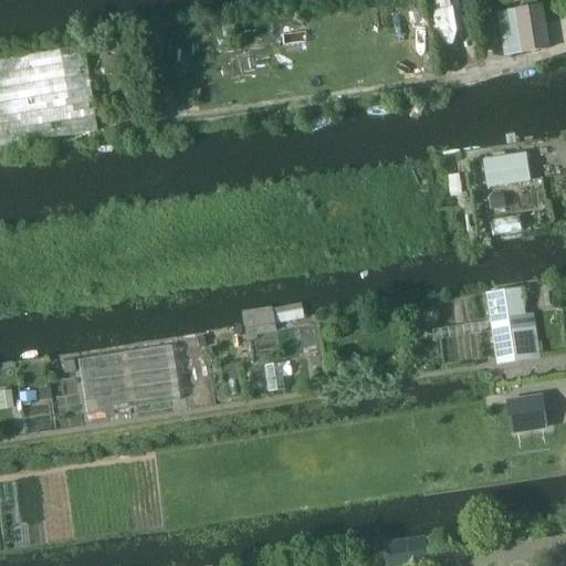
[(496,12),(504,56),(524,52),(549,49),(542,6),(496,12)]
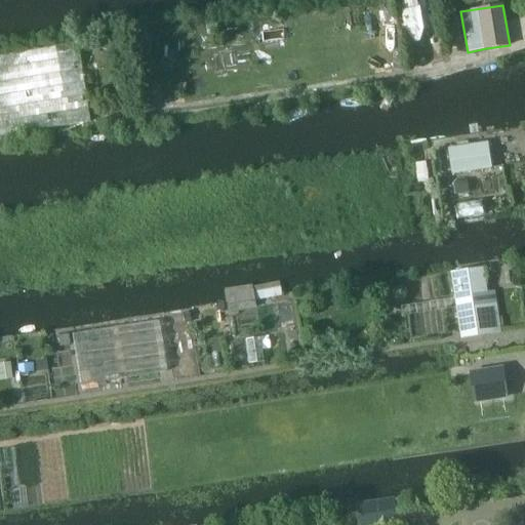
[(0,55),(0,136),(90,122),(78,43),(0,55)]
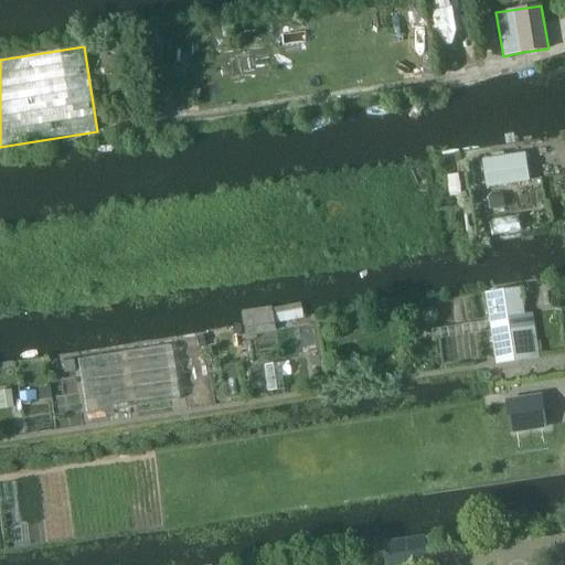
[(483,161),(487,187),(531,181),(526,155),(483,161)]
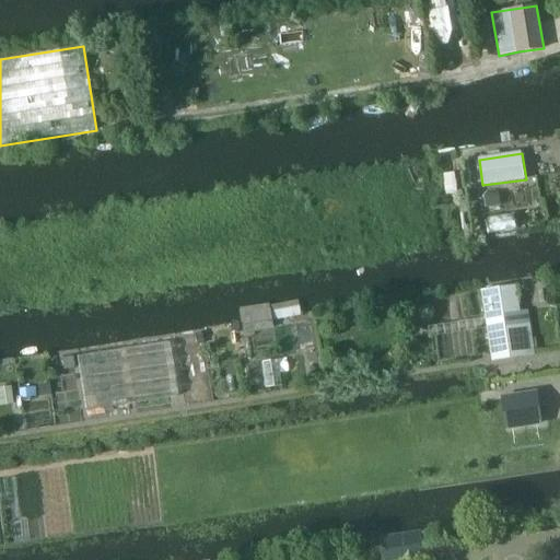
[(499,193),(485,195),(487,208),(501,206),(499,193)]
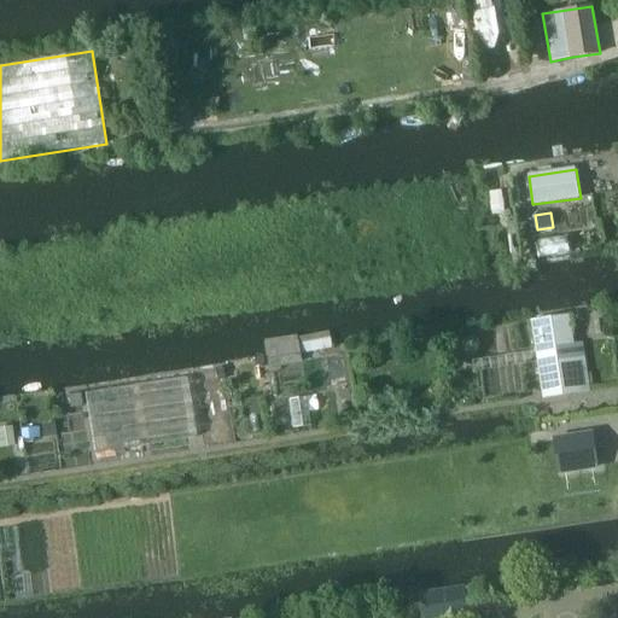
[(544,400),(589,392),(583,354),(576,355),(570,318),(532,324),(544,400)]
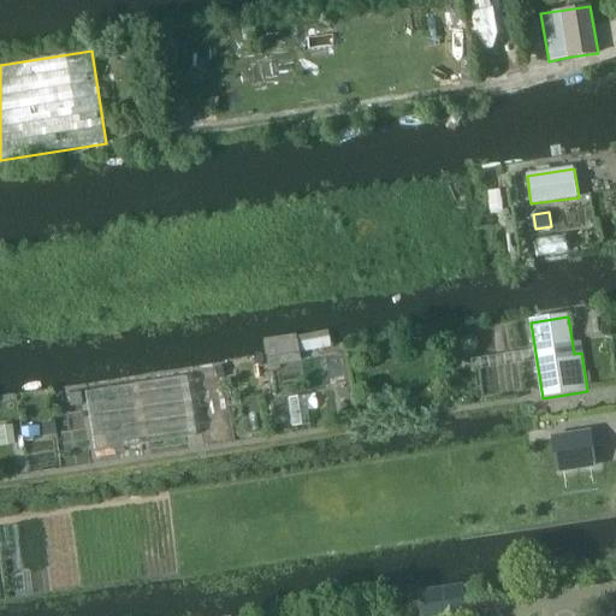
[(267,367),(301,362),(296,335),(264,339),(267,367)]
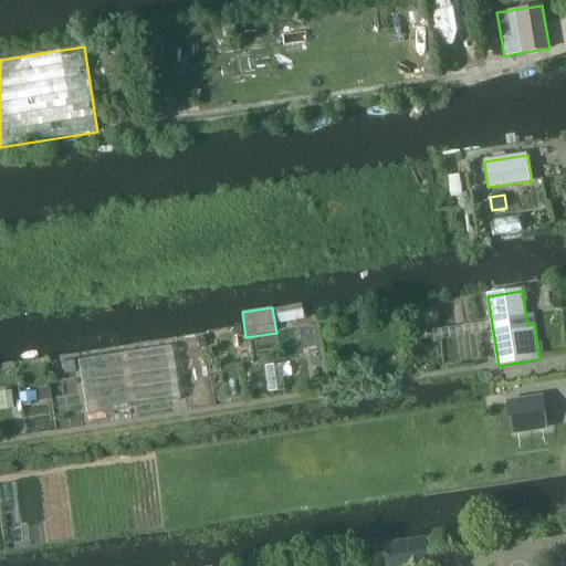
[(81,360),(88,413),(178,400),(170,347),(81,360)]
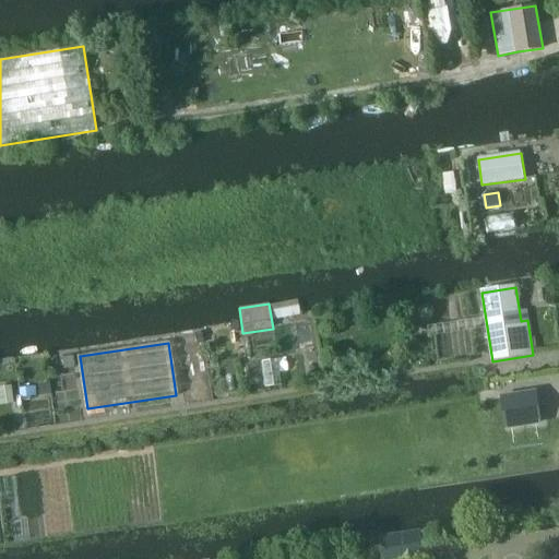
[(72,356),(61,357),(62,370),(73,369),(72,356)]
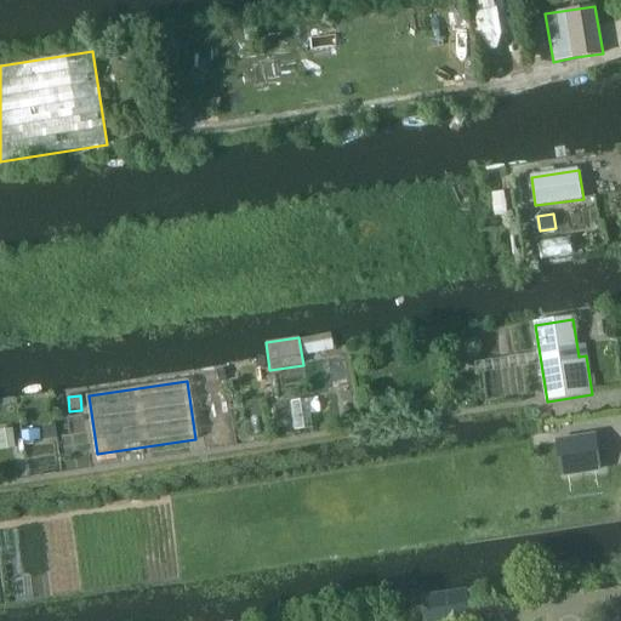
[(55,426),(41,427),(43,440),(56,439),(55,426)]
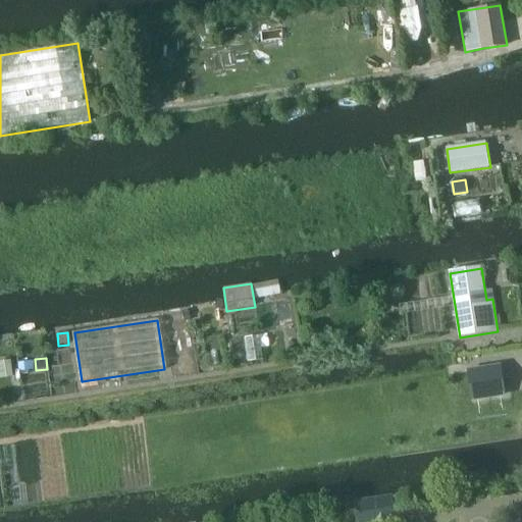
[(32,360),(17,362),(18,372),(34,370),(32,360)]
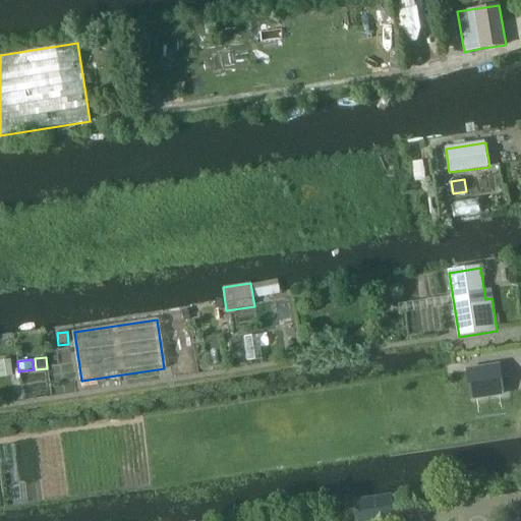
[(10,360),(0,360),(0,377),(12,375),(10,360)]
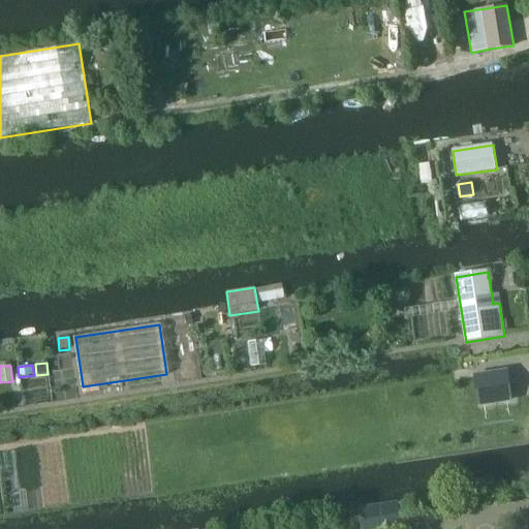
[(506,373),(473,378),(478,410),(511,406),(506,373)]
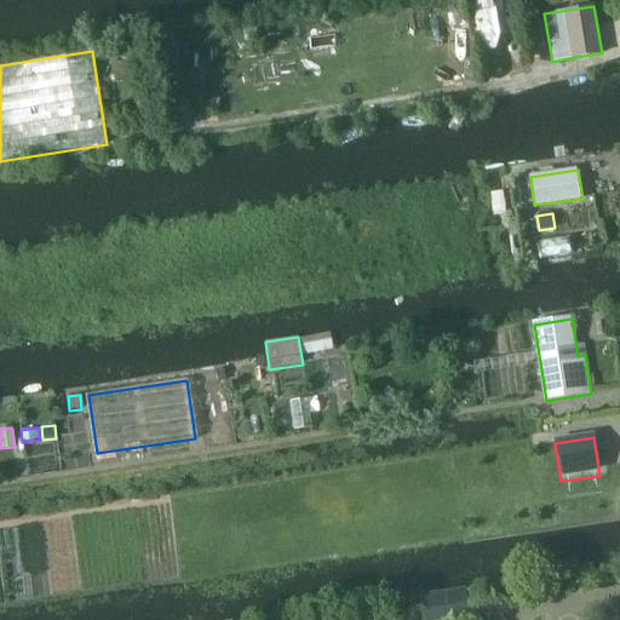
[(466,587),(420,595),(424,619),(465,619),(471,618),(466,587)]
